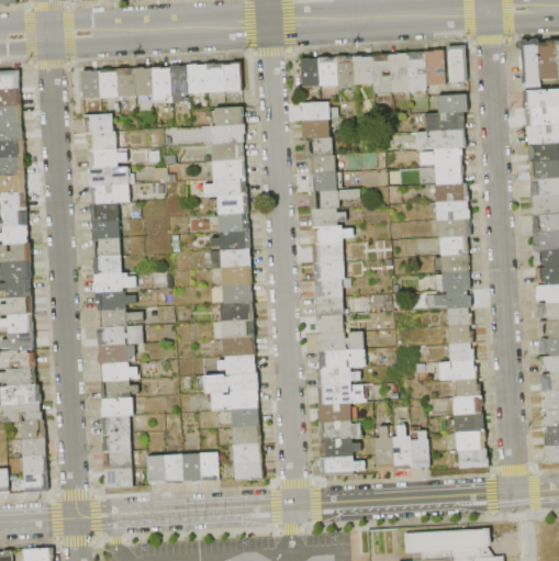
[(521,83),(520,75),(522,75),(521,69),(518,69),(518,56),(521,56),(520,51),(518,51),(518,40),(525,40),(525,42),(529,42),(528,38),(537,38),(537,43),(539,80),(539,83),(521,83)]
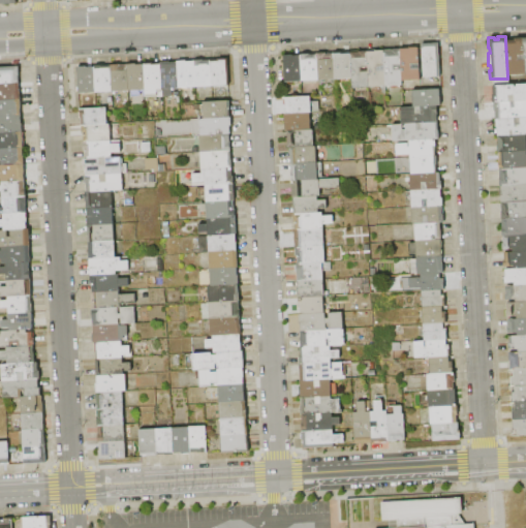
[(505,40),(513,40),(513,38),(522,37),(523,74),(507,75),(505,40)]
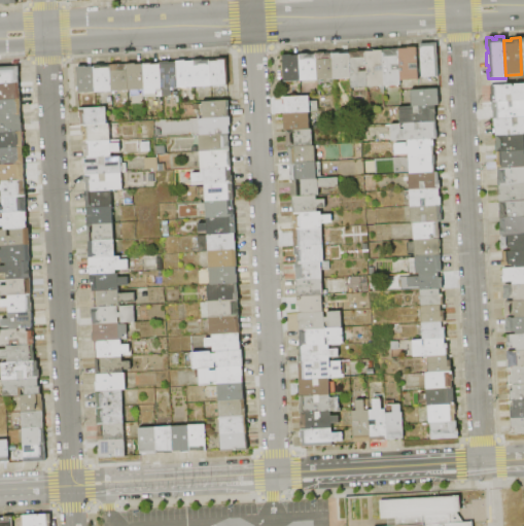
[(418,43),(435,42),(437,76),(419,77),(418,43)]
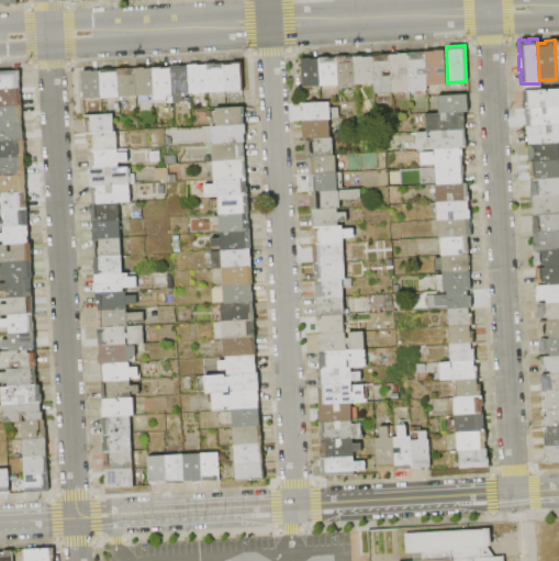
[(424,51),(444,49),(445,85),(426,86),(424,51)]
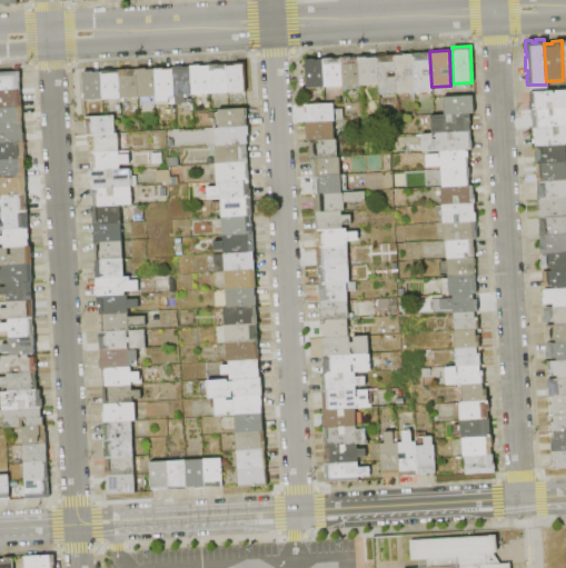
[(411,53),(420,53),(419,52),(429,51),(432,87),(432,91),(414,92),(411,53)]
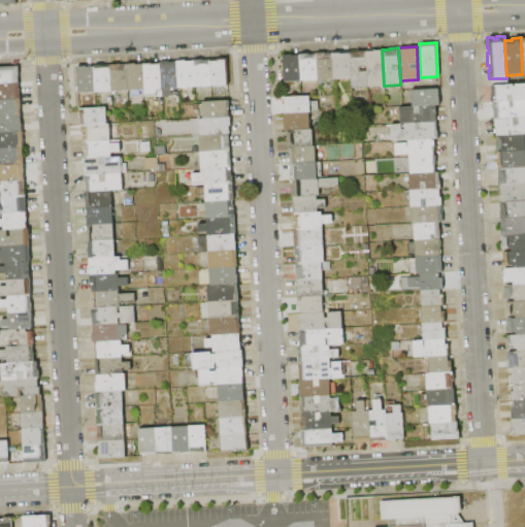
[(365,51),(382,50),(384,86),(366,87),(365,51)]
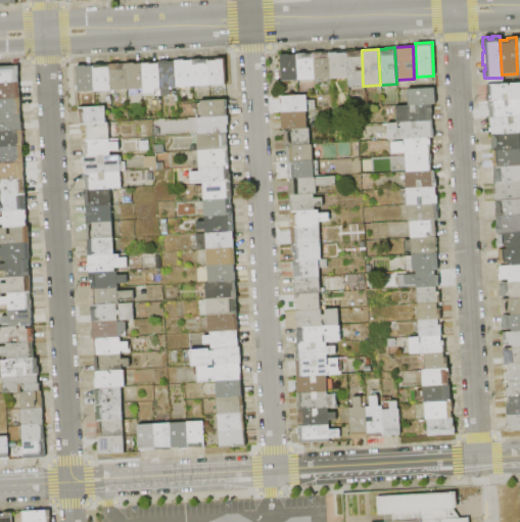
[(344,51),(352,51),(352,50),(362,50),(363,86),(346,87),(346,77),(344,51)]
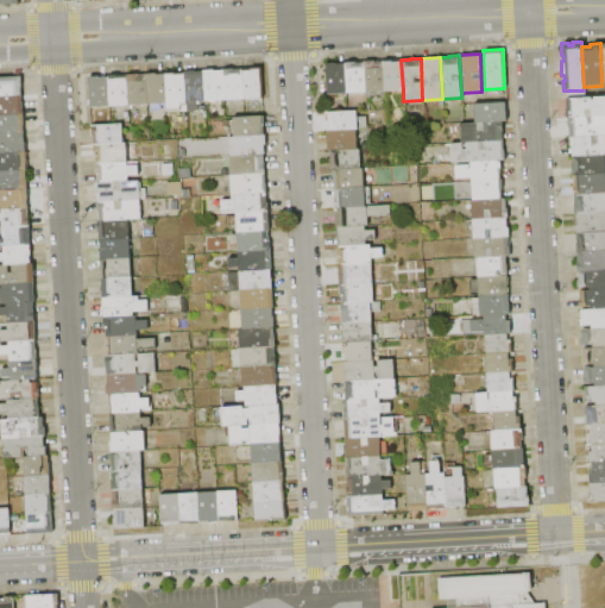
[(361,61),(373,60),(373,62),(383,62),(384,91),(364,92),(361,62),(361,61)]
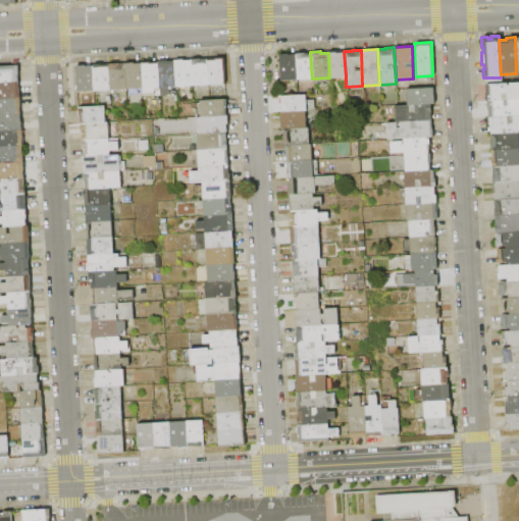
[(328,51),(336,51),(336,52),(344,51),(346,76),(329,77),(328,53),(328,51)]
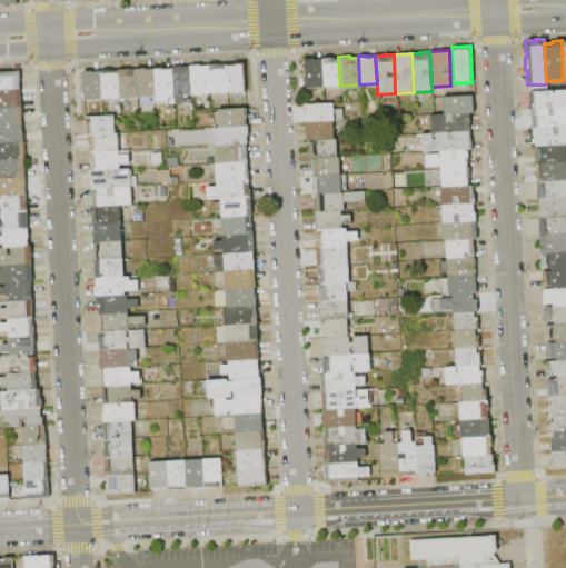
[(304,59),(314,58),(314,59),(321,59),(323,87),(305,88),(304,59)]
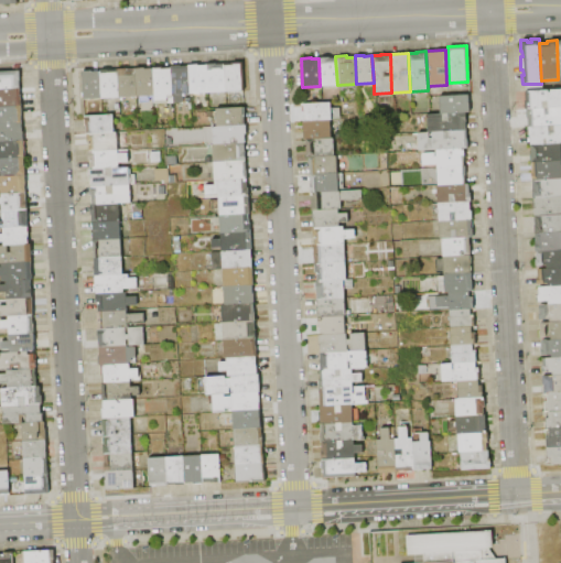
[(319,57),(328,57),(328,58),(335,57),(337,85),(320,86),(319,58),(319,57)]
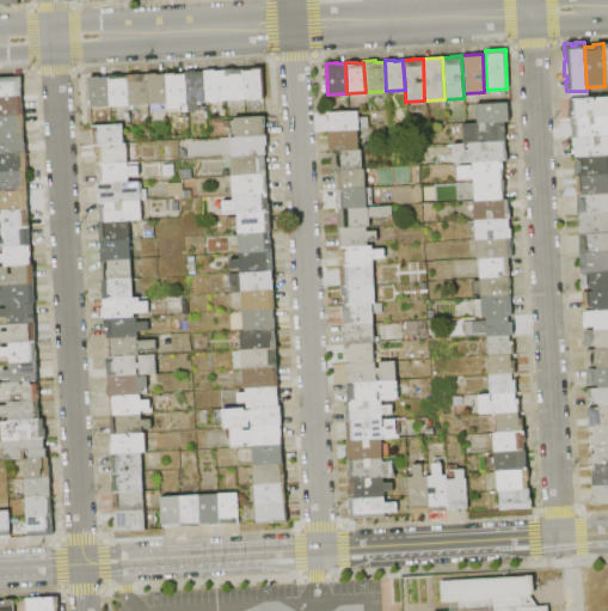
[(241,68),(262,67),(263,98),(243,99),(241,68)]
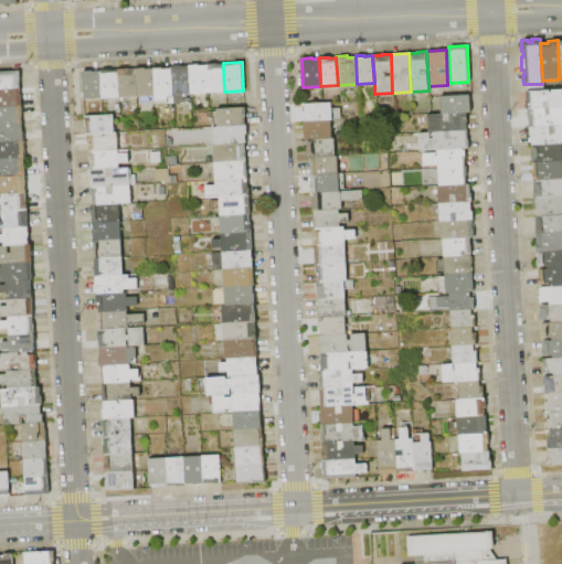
[(204,64),(223,63),(224,92),(207,93),(204,65),(204,64)]
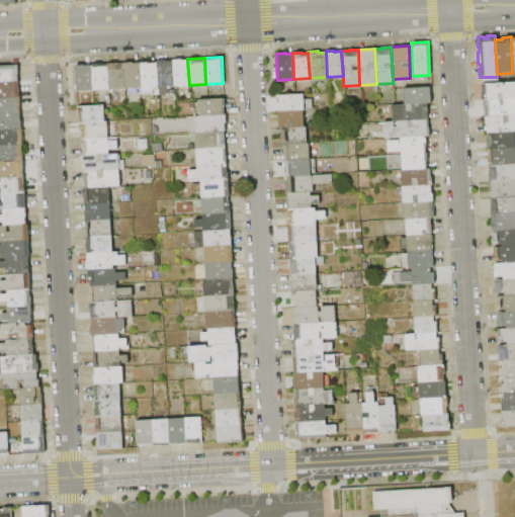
[(172,59),(181,59),(181,60),(187,60),(189,85),(173,86),(172,61),(172,59)]
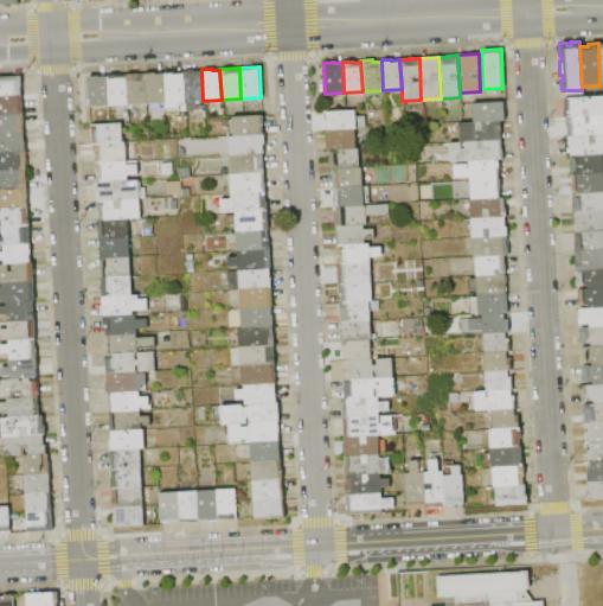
[(183,71),(183,70),(192,70),(192,71),(201,71),(203,101),(193,101),(194,110),(184,112),(184,106),(183,71)]
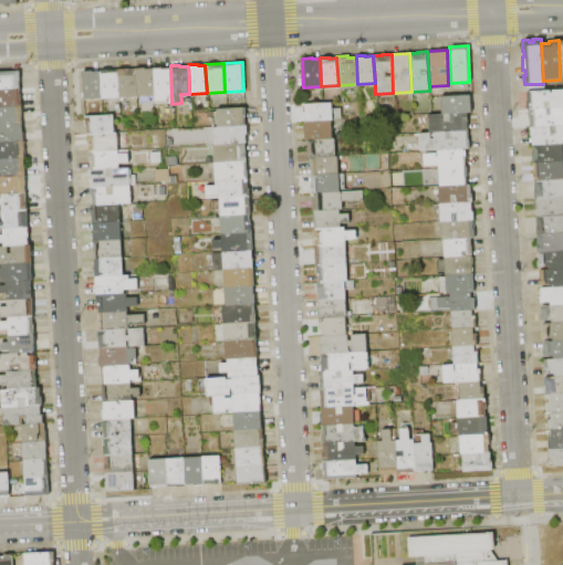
[(152,66),(162,66),(162,67),(170,66),(171,98),(166,100),(166,104),(154,104),(153,96),(152,67),(152,66)]
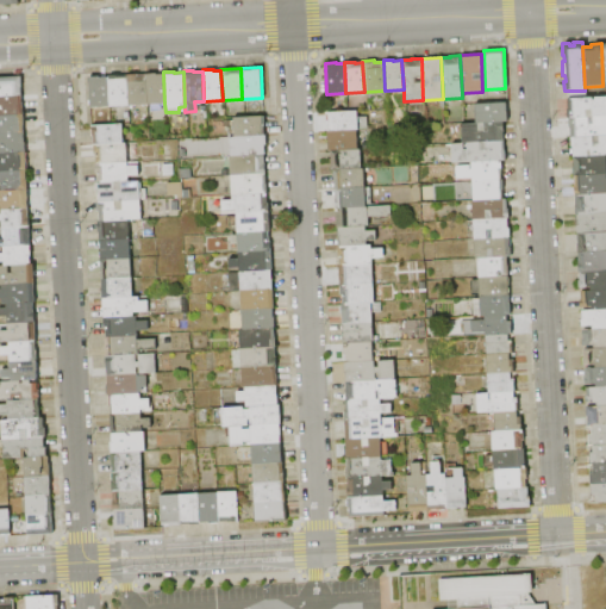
[(145,73),(155,73),(155,74),(163,73),(164,104),(147,105),(145,75),(145,73)]
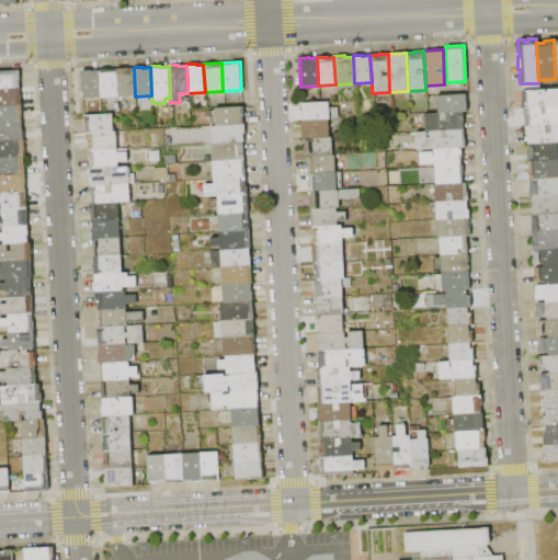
[(98,69),(115,68),(116,98),(99,98),(98,71),(98,69)]
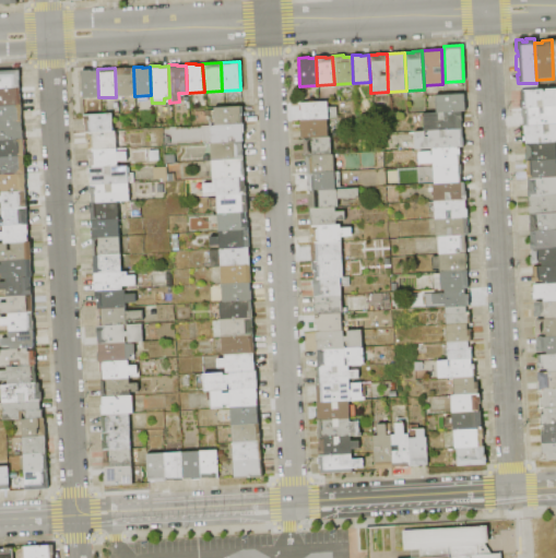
[(115,68),(125,68),(125,69),(133,69),(134,96),(116,97),(115,68)]
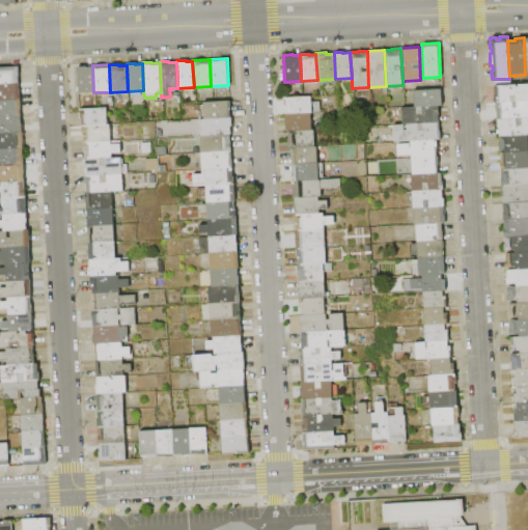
[(0,66),(18,66),(18,76),(17,76),(17,83),(0,83),(0,66)]
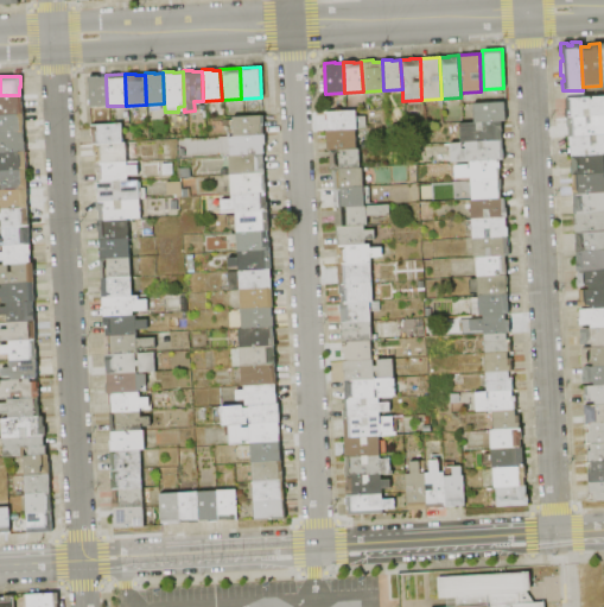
[(87,76),(97,76),(97,77),(106,77),(107,106),(88,107),(87,76)]
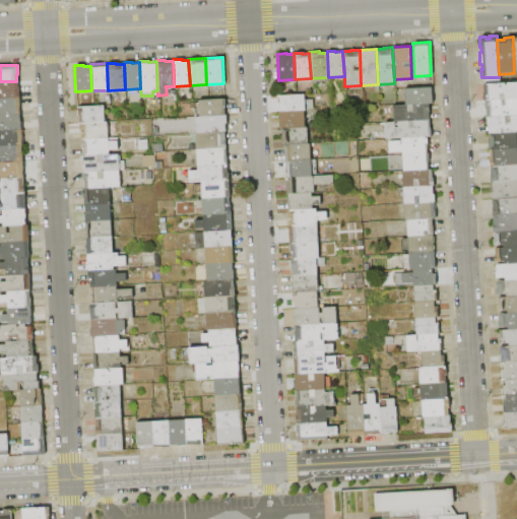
[(0,81),(16,81),(16,89),(18,88),(18,98),(0,98),(0,81)]
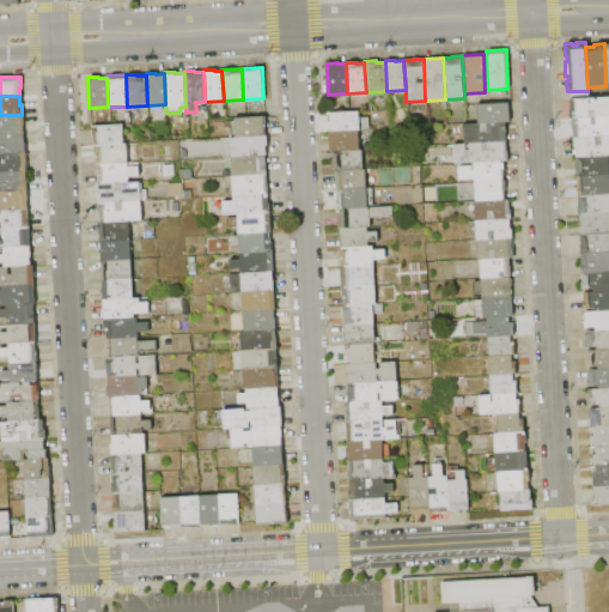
[(568,117),(567,109),(570,108),(570,98),(608,96),(608,116),(570,117),(568,117)]
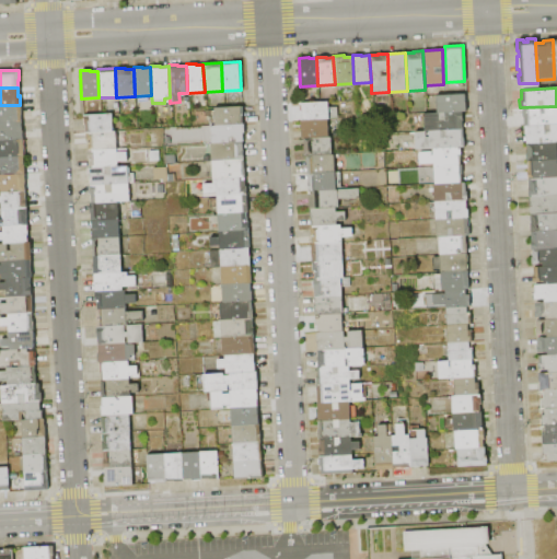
[(464,94),(465,112),(462,112),(436,113),(434,95),(464,94)]
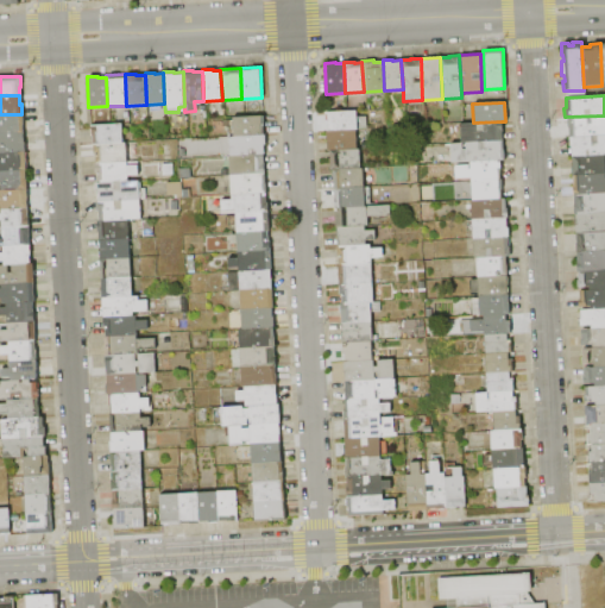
[(326,131),(326,123),(325,123),(323,112),(354,111),(355,130),(354,130),(326,131)]
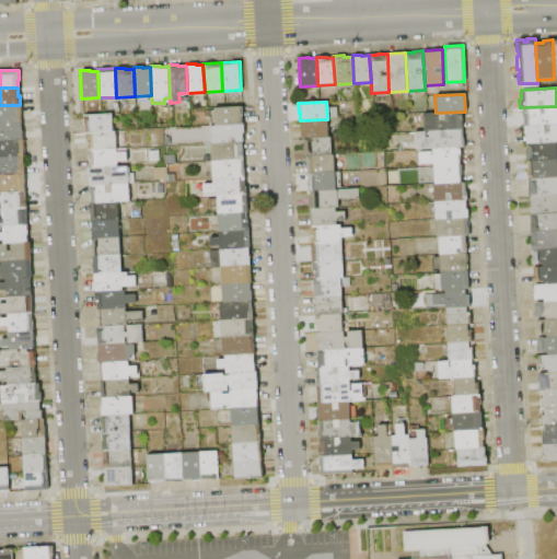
[(0,105),(20,105),(21,114),(19,114),(20,121),(0,121),(0,105)]
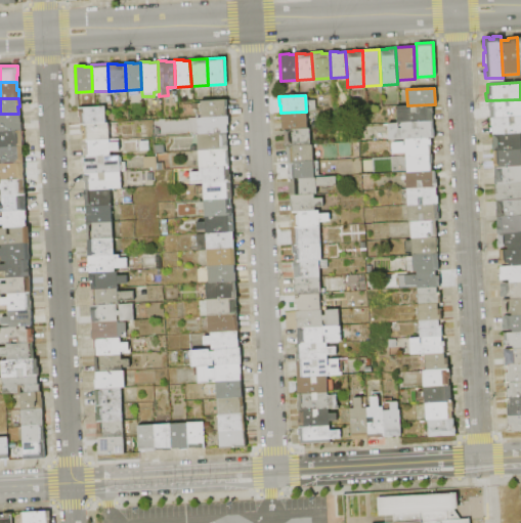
[(199,100),(226,98),(226,107),(225,107),(225,116),(200,117),(199,100)]
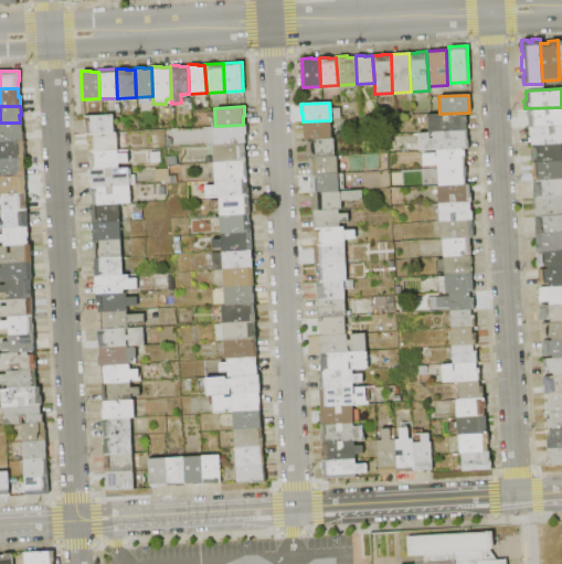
[(561,125),(528,127),(527,118),(526,118),(526,108),(561,107),(561,125)]
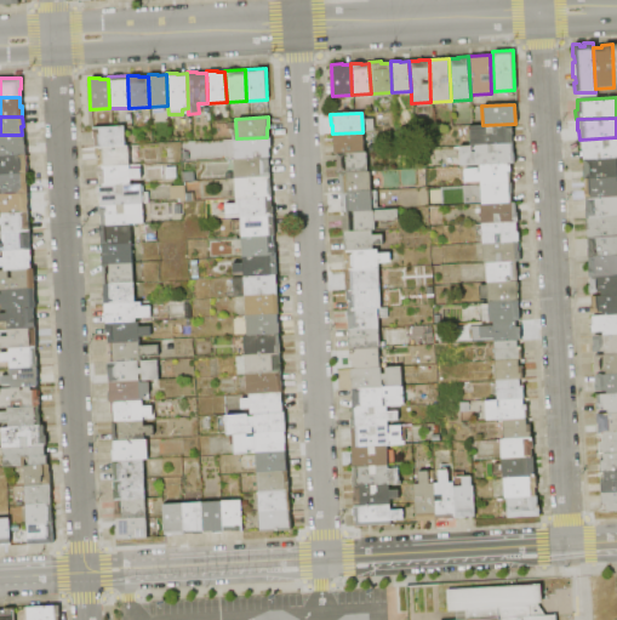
[(512,124),(512,132),(510,134),(510,143),(469,144),(468,126),(483,125),(512,124)]
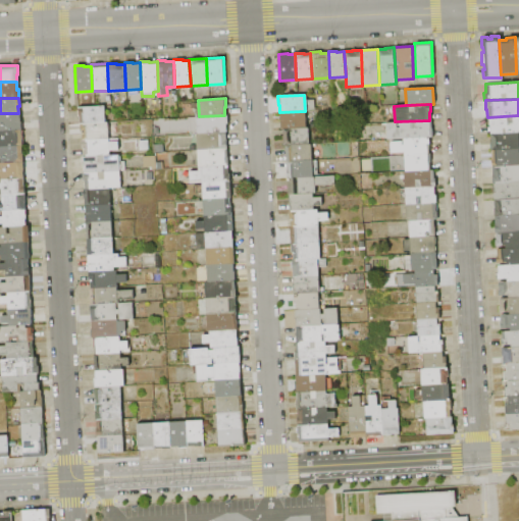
[(79,122),(79,116),(76,116),(76,107),(103,105),(103,121),(79,122)]
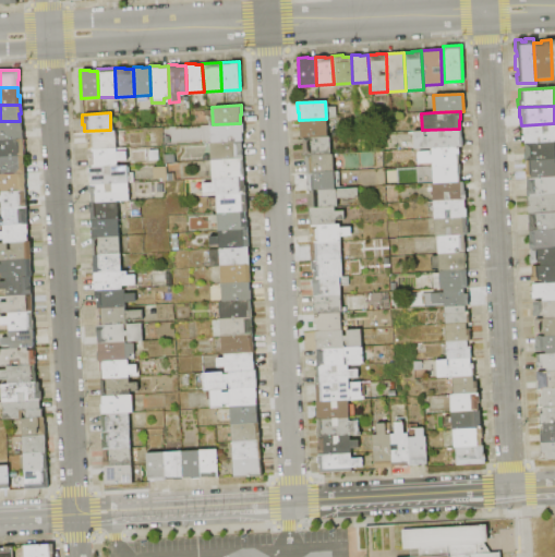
[(299,137),(298,120),(299,120),(325,119),(326,136),(301,137),(299,137)]
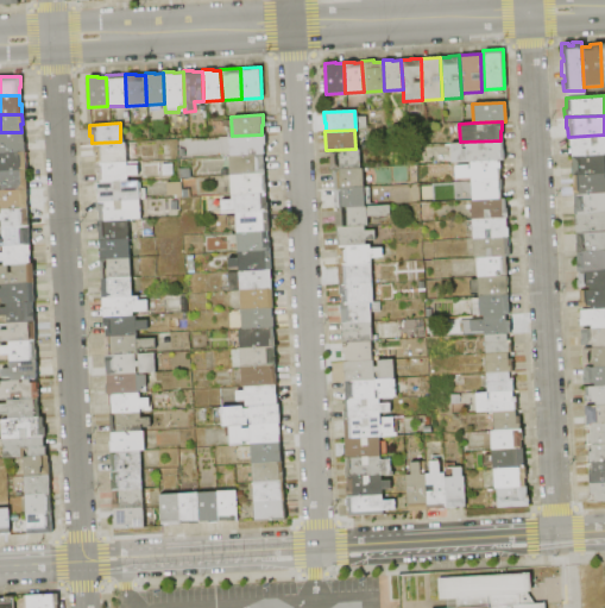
[(0,132),(21,132),(21,140),(23,140),(24,151),(0,152),(0,132)]
